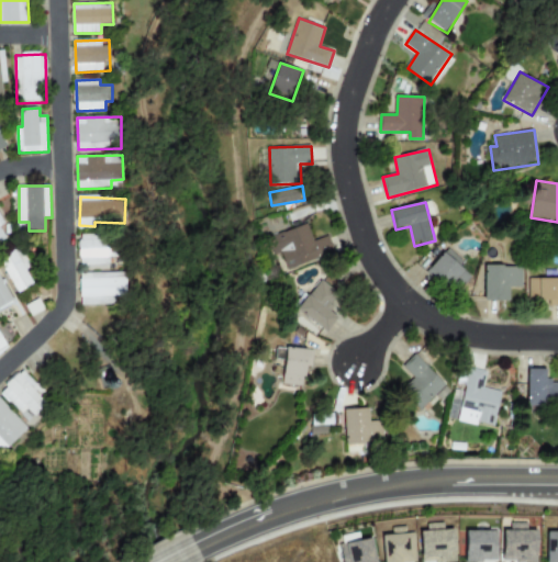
[(289,270),(335,254),(330,236),(315,240),(309,224),(269,237),(276,255),(282,253),(289,270)]
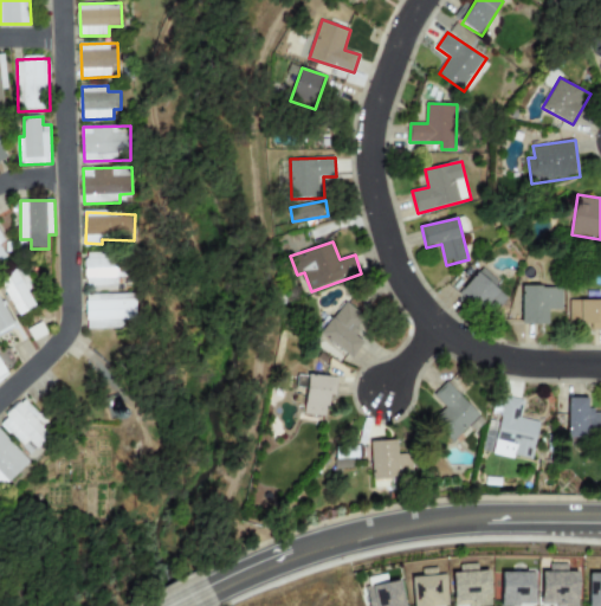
[(510,297),(496,287),(501,281),(482,266),(464,291),(496,316),(510,297)]
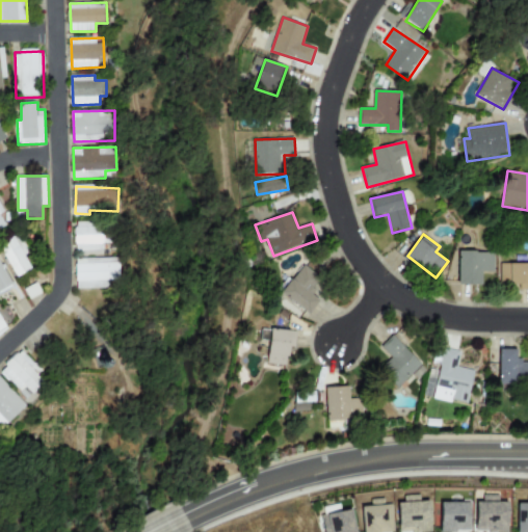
[(17,277),(32,270),(17,237),(1,243),(17,277)]
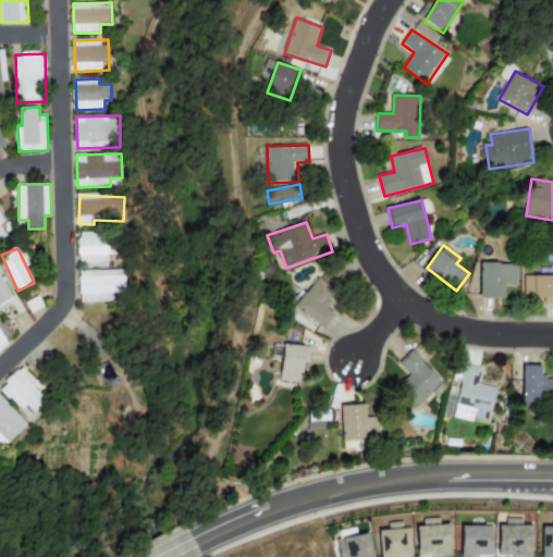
[(519,263),(481,263),(481,298),(506,298),(506,284),(519,285),(519,263)]
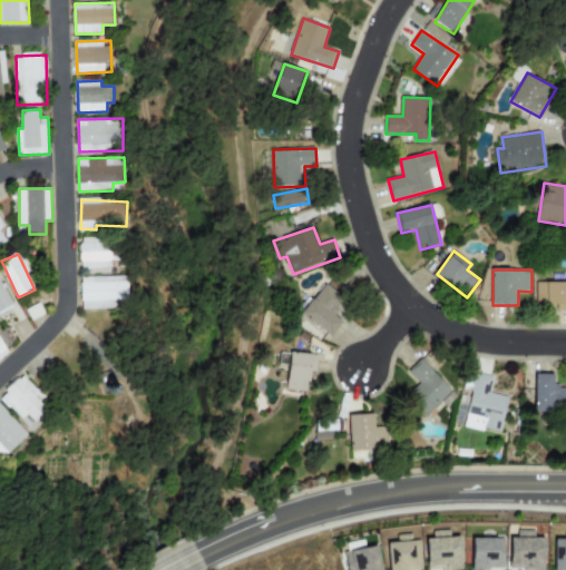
[(0,315),(17,307),(0,275),(0,315)]
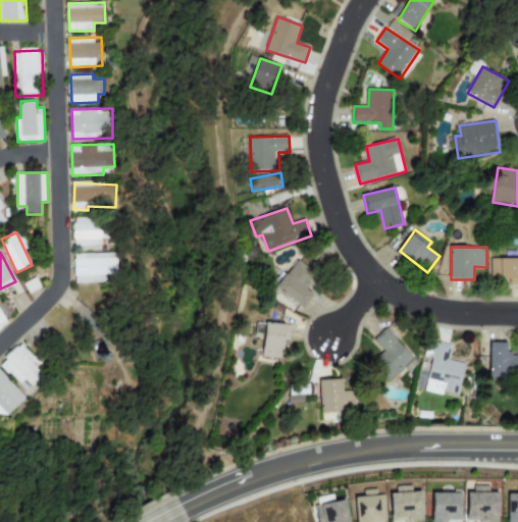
[(118,254),(75,253),(75,281),(118,282),(118,254)]
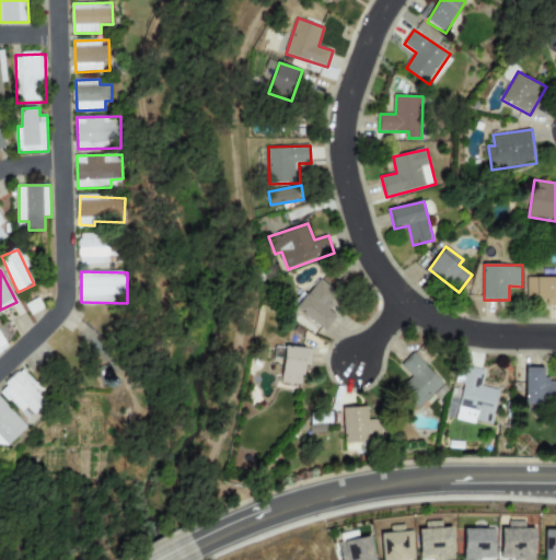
[(555,277),(529,278),(529,299),(548,299),(548,305),(555,304),(555,277)]
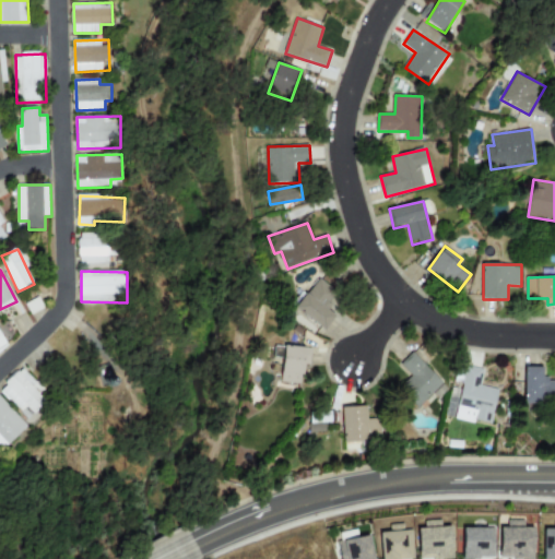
[(341,310),(329,301),(337,290),(320,278),(308,295),(304,292),(293,306),(326,330),(341,310)]
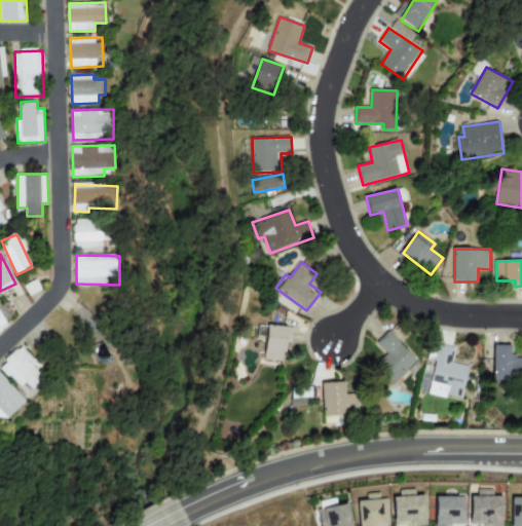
[(0,332),(10,327),(0,308),(0,332)]
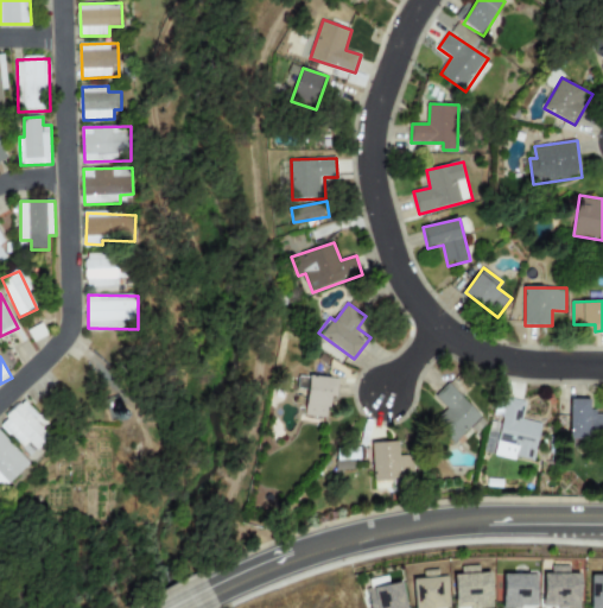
[(340,378),(309,377),(308,416),(330,417),(330,397),(340,397),(340,378)]
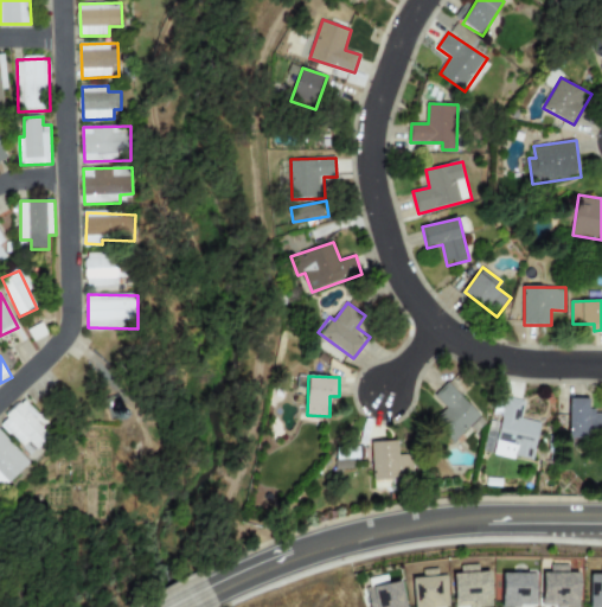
[(482,415),(449,383),(436,396),(448,408),(434,425),(455,445),(482,415)]
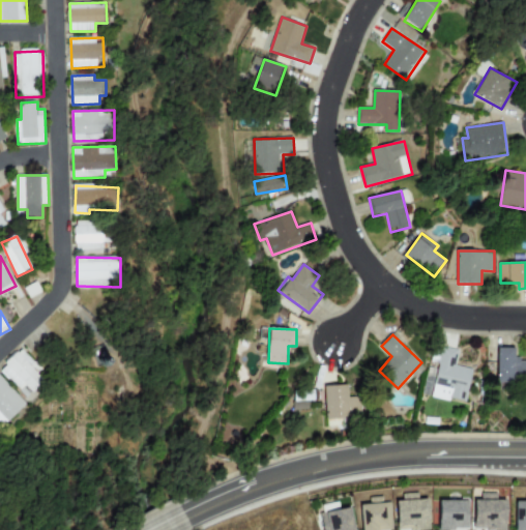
[(474,369),(457,365),(460,350),(442,347),(434,396),(467,403),(474,369)]
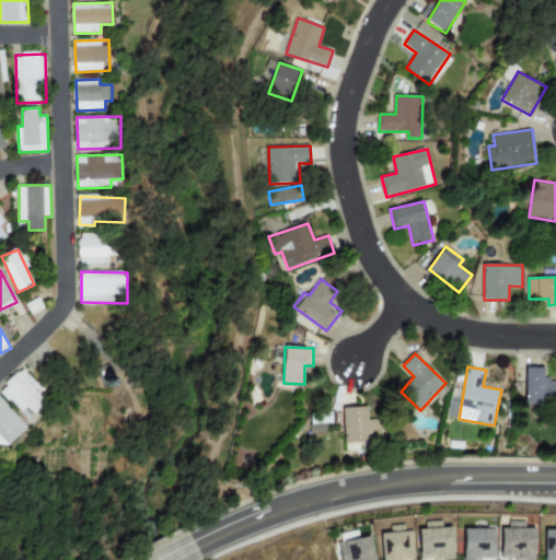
[(526,404),(555,404),(555,381),(545,381),(545,368),(528,368),(526,404)]
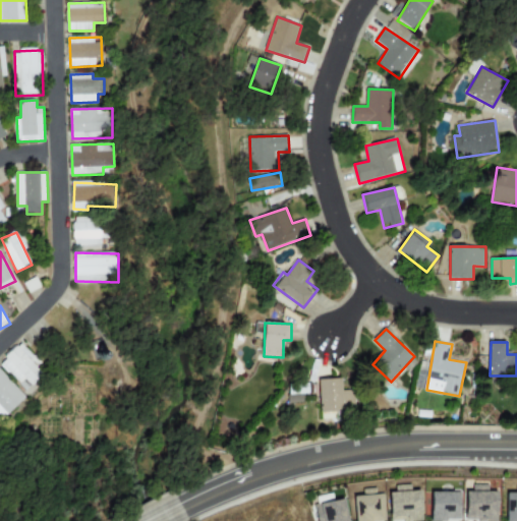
[(20,343),(1,364),(29,391),(49,370),(20,343)]
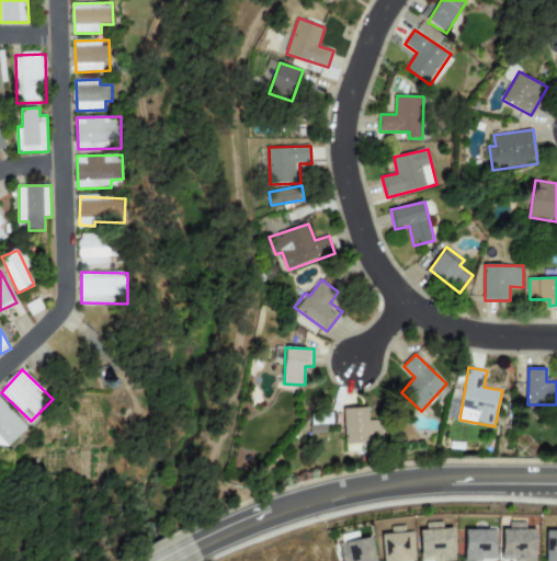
[(0,446),(3,450),(29,427),(0,397),(0,446)]
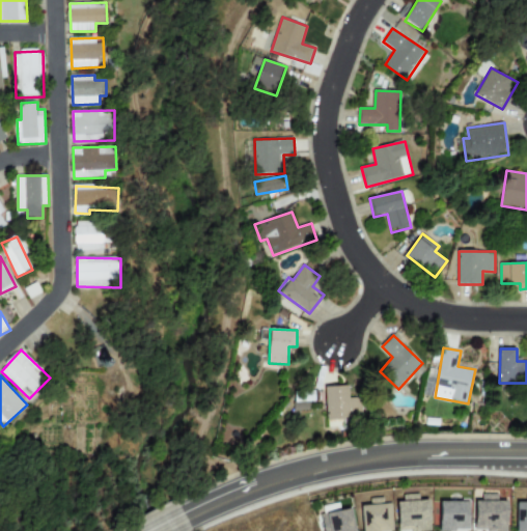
[(327,419),(362,419),(362,397),(349,397),(349,386),(327,386),(327,419)]
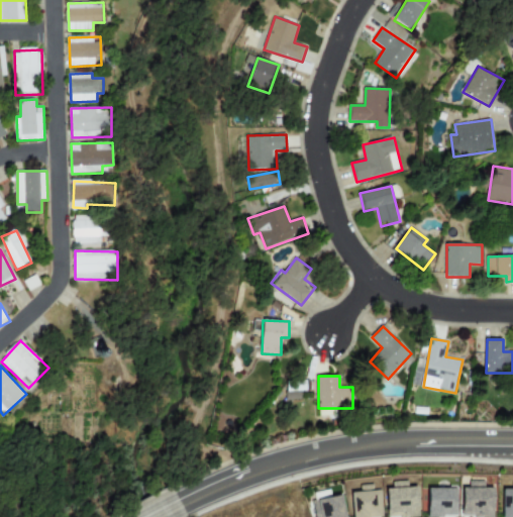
[(495,516),(495,488),(486,488),(486,481),(471,482),(471,488),(463,488),(464,516),(495,516)]
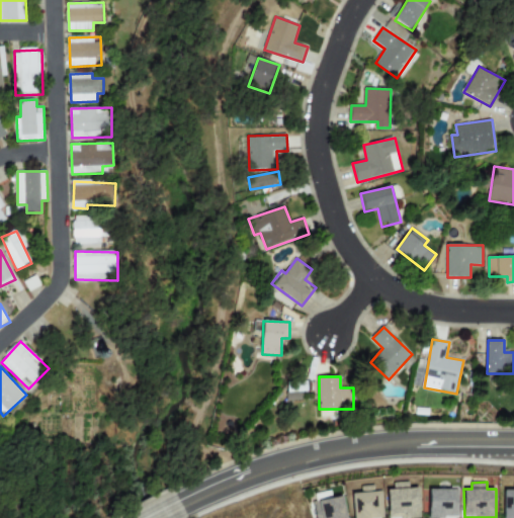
[(421,517),(420,488),(410,488),(410,483),(395,483),(395,489),(389,490),(389,517),(421,517)]
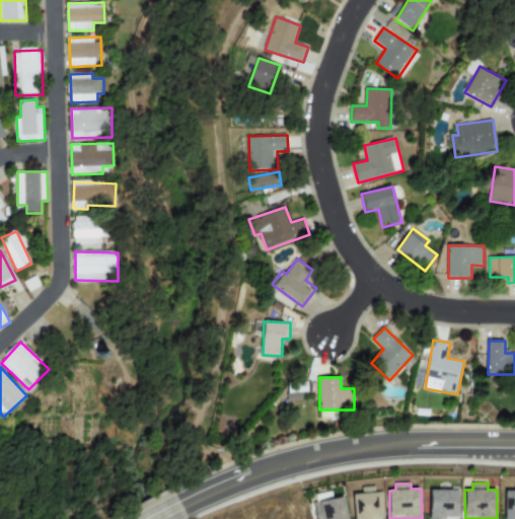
[(354,494),(354,518),(384,518),(384,492),(376,493),(375,487),(363,488),(363,494),(354,494)]
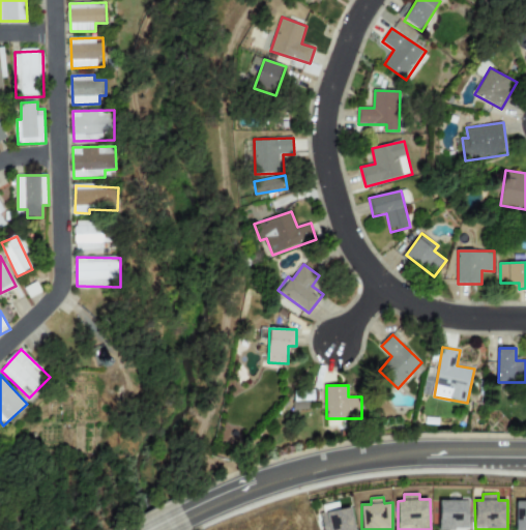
[(470,529),(470,501),(440,500),(440,529),(470,529)]
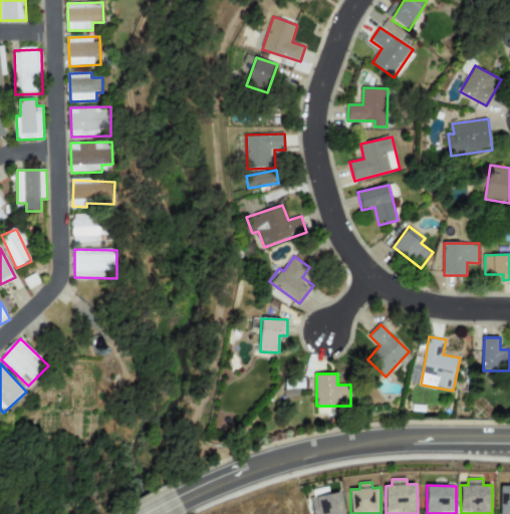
[(501,513),(509,513),(509,486),(501,486),(501,513)]
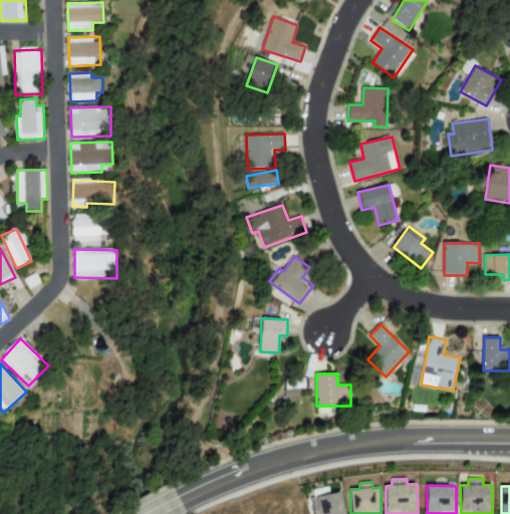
[(344,513),(340,492),(311,498),(314,513),(344,513)]
